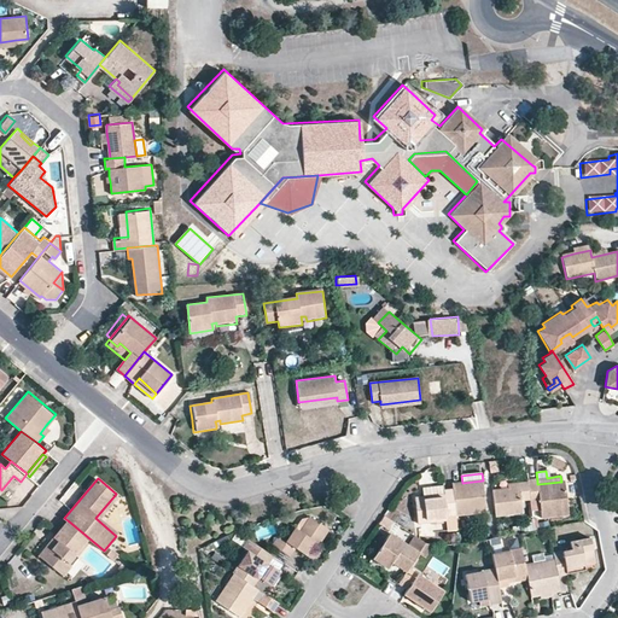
[(453,484),(453,489),(456,516),(487,513),(483,481),(453,484)]
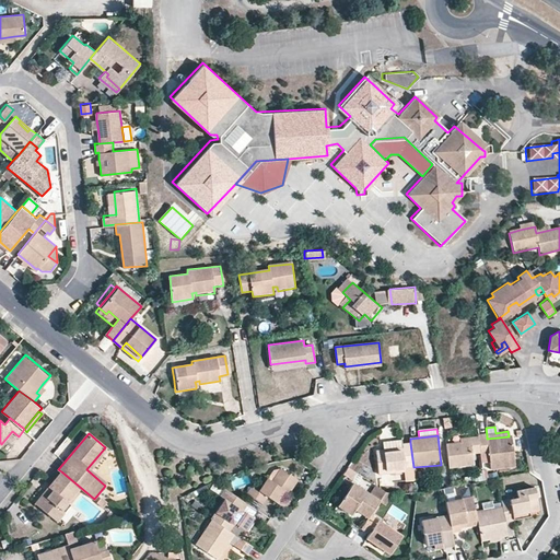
[(471,455),(480,454),(478,436),(478,435),(469,436),(470,442),(462,443),(446,445),(448,469),(474,466),(471,455)]
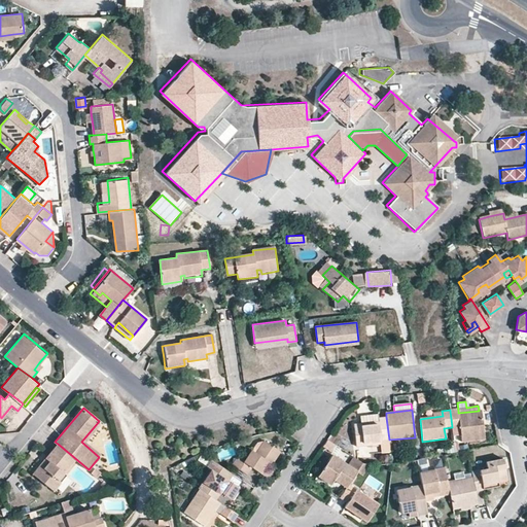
[(450,411),(452,427),(460,426),(462,442),(485,440),(481,411),(479,411),(458,413),(458,410),(450,411)]
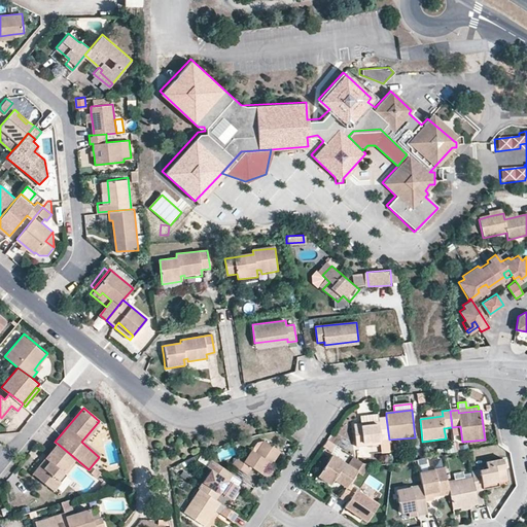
[(389,440),(386,417),(378,418),(378,423),(360,425),(353,426),(356,448),(369,446),(381,445),(381,441),(389,440)]
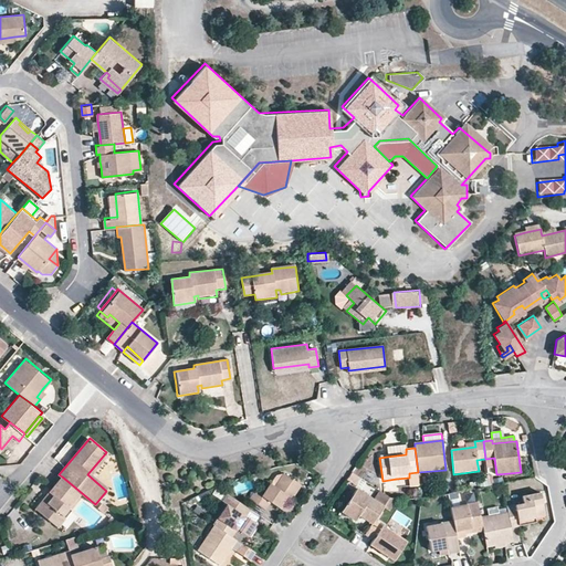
[(387,450),(387,457),(406,454),(406,449),(406,448),(387,450)]
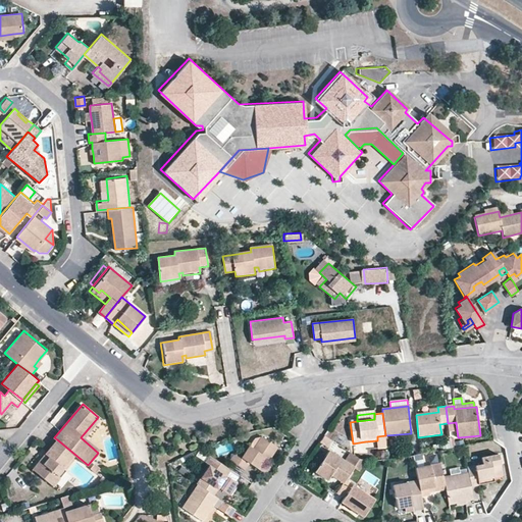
[(101,419),(98,417),(81,437),(98,453),(101,450),(87,437),(101,419)]
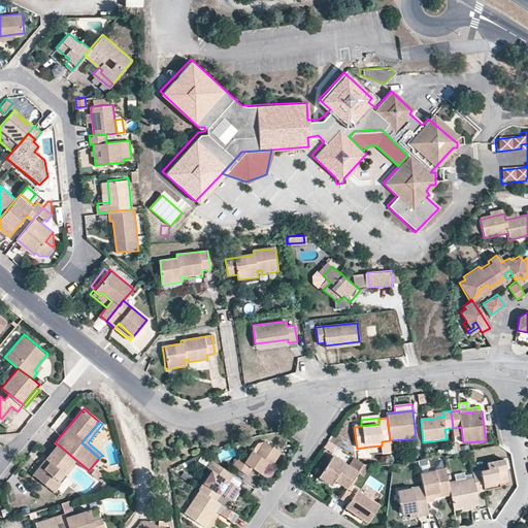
[(382,446),(369,447),(370,455),(391,453),(390,440),(382,441),(382,446)]
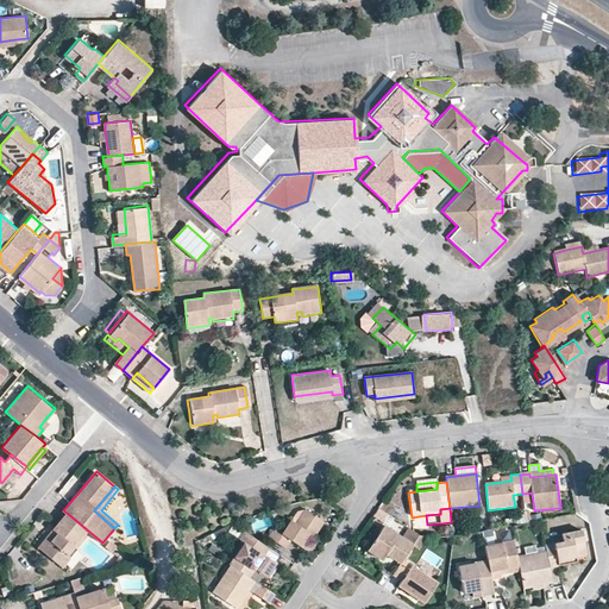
[(292,522),(282,534),(275,529),(269,538),(284,548),(290,540),(309,553),(314,545),(303,538),(307,533),(313,538),(322,522),(306,510),(295,525),(292,522)]
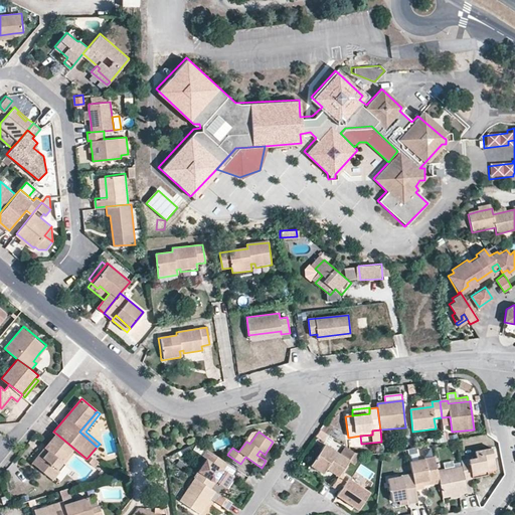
[(74,449),(56,434),(45,448),(49,451),(36,466),(53,480),(66,465),(63,462),(74,449)]
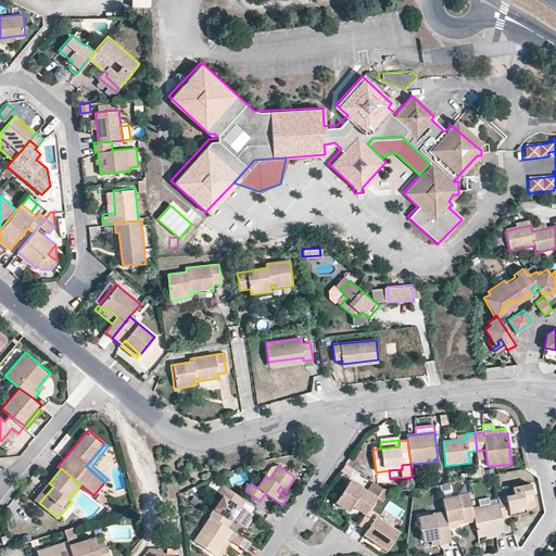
[(498,504),(501,515),(512,513),(510,506),(526,503),(534,501),(531,480),(512,483),(514,490),(497,494),(498,504)]
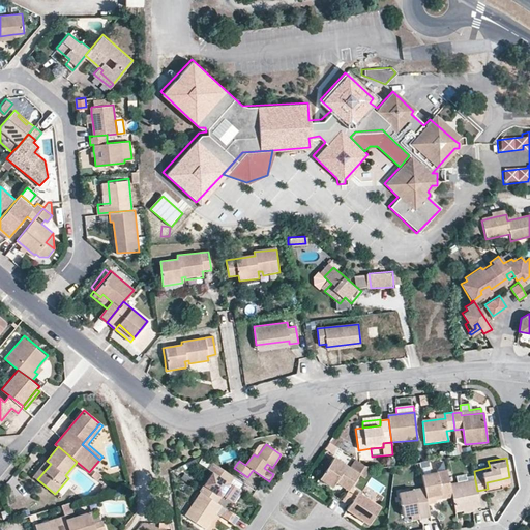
[(334,459),(323,474),(335,482),(349,491),(352,486),(358,476),(364,466),(356,460),(350,469),(334,459)]
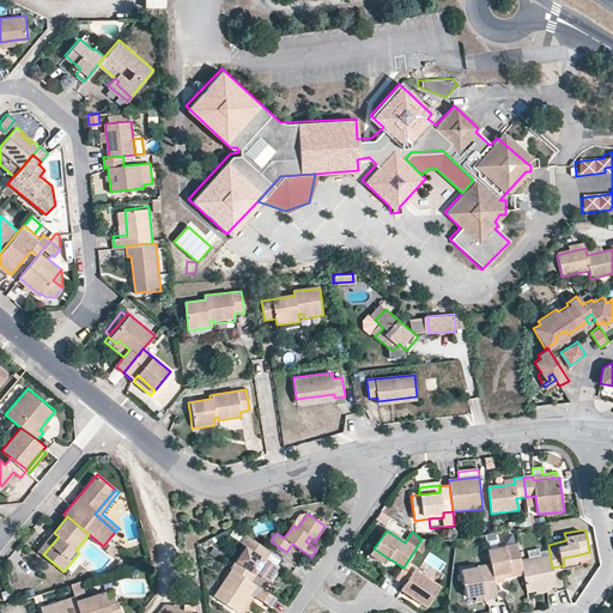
[(38,551),(43,554),(59,536),(54,533),(38,551)]
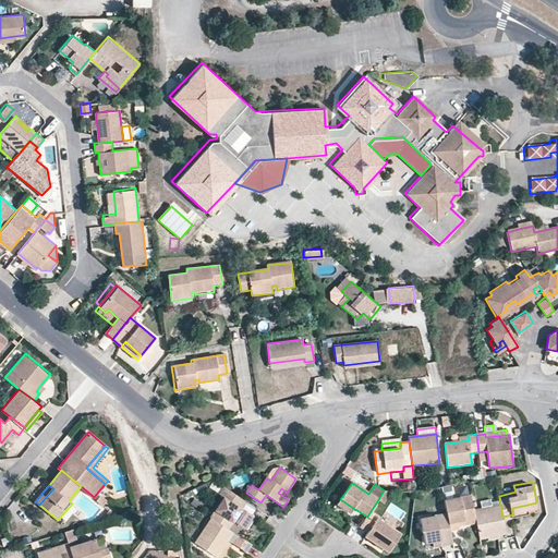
[(242,509),(246,502),(223,487),(219,494),(223,497),(209,518),(211,519),(228,530),(229,530),(234,522),(243,528),(252,516),(242,509)]
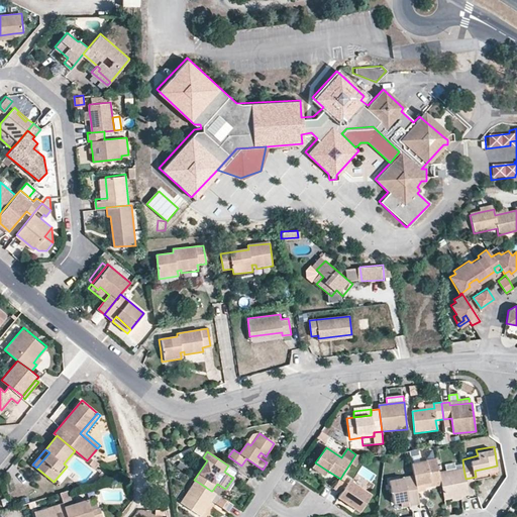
[(355,454),(349,464),(355,469),(362,458),(355,454)]
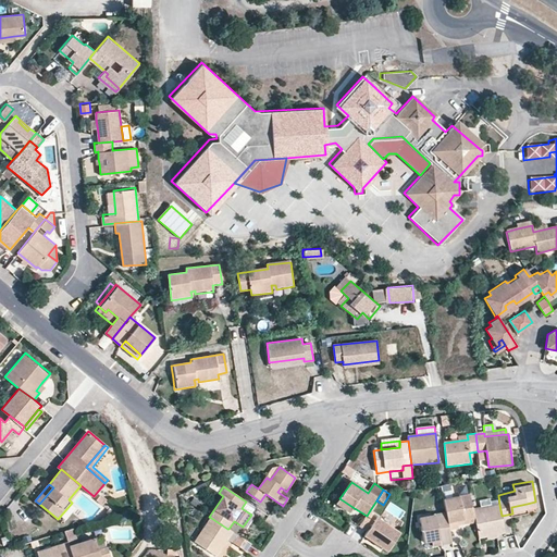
[(107,498),(101,493),(97,498),(103,504),(107,498)]
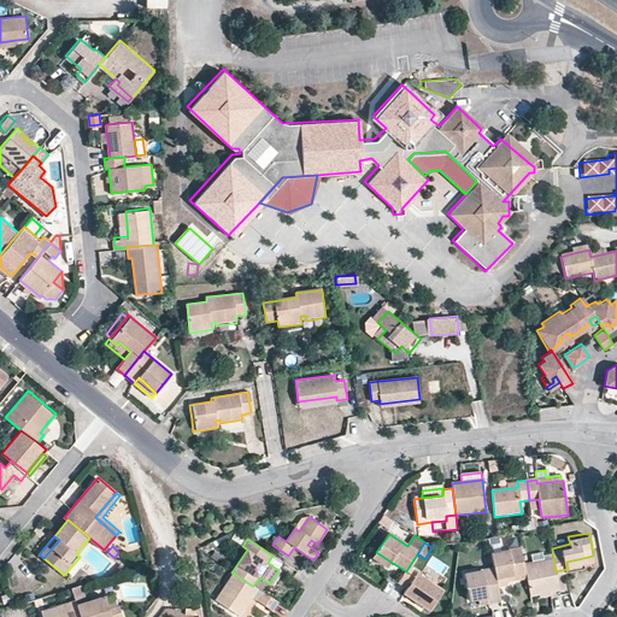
[(494,569),(498,587),(507,586),(507,582),(506,579),(526,574),(524,565),(521,548),(492,554),(494,569)]
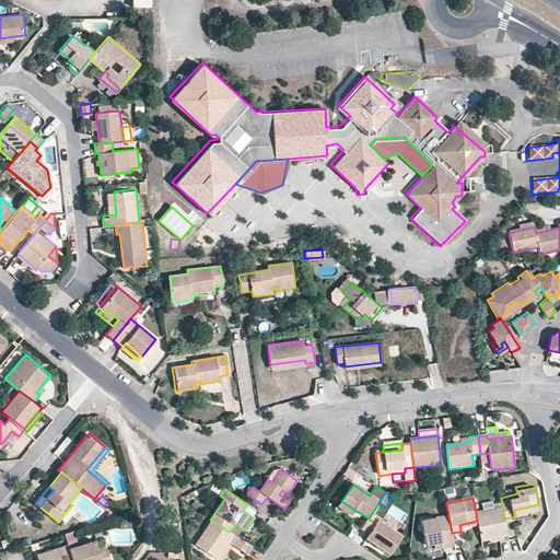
[(351,515),(354,510),(341,501),(338,506),(351,515)]
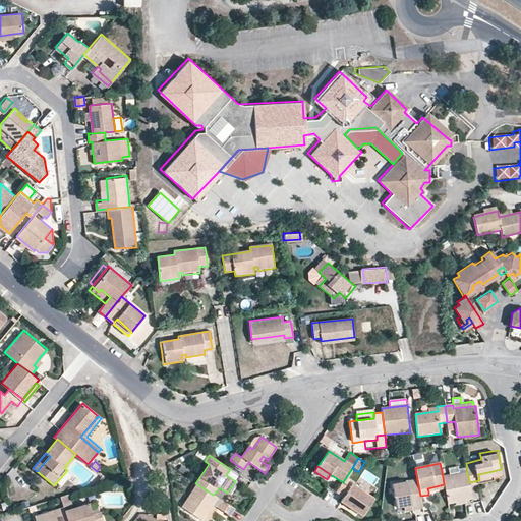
[(494,477),(493,471),(478,474),(479,480),(494,477)]
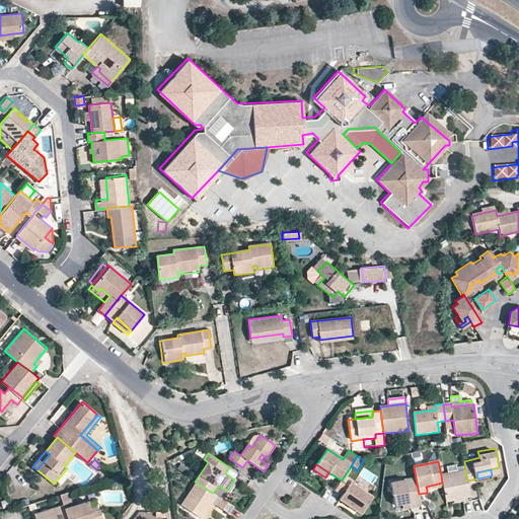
[(441,475),(442,483),(443,486),(446,501),(470,496),(467,480),(465,470),(441,475)]
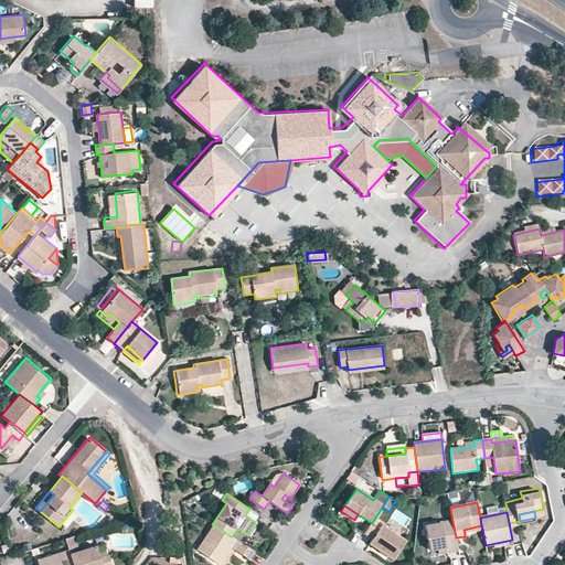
[(106,522),(109,525),(118,523),(110,516),(106,522)]
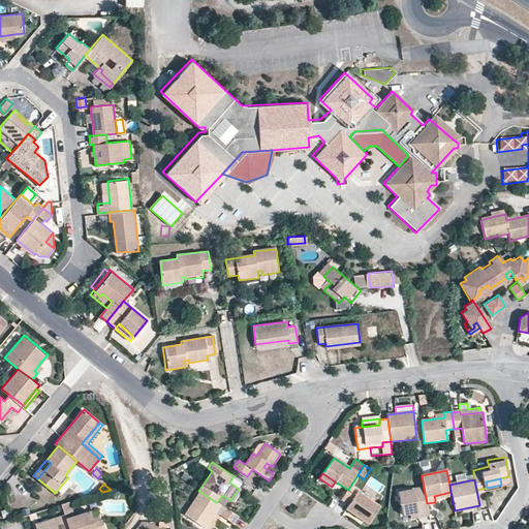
[(351,485),(348,490),(342,498),(350,503),(347,507),(370,523),(381,505),(351,485)]
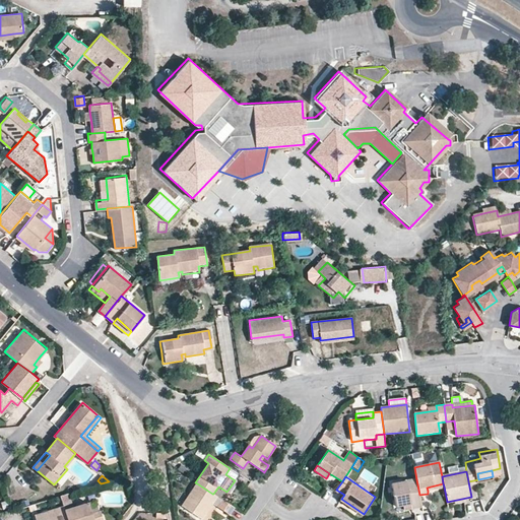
[(421,508),(419,495),(416,479),(391,484),(396,508),(404,506),(410,505),(411,510),(421,508)]
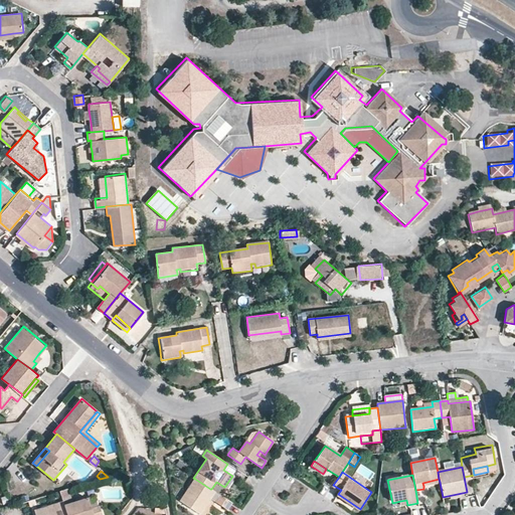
[(232,476),(224,487),(227,489),(234,478),(232,476)]
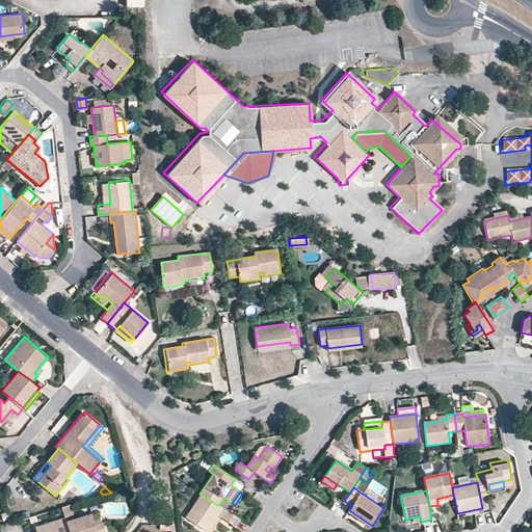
[(217,505),(202,495),(186,519),(206,531),(221,508),(218,505),(217,505)]
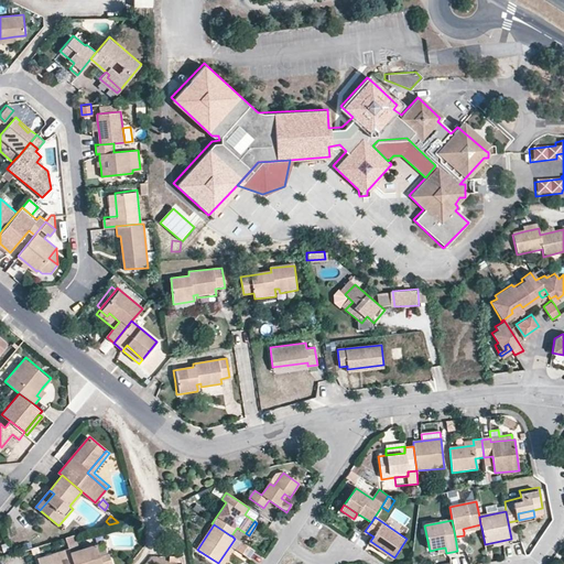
[(237,528),(231,535),(235,539),(240,542),(246,533),(237,528)]
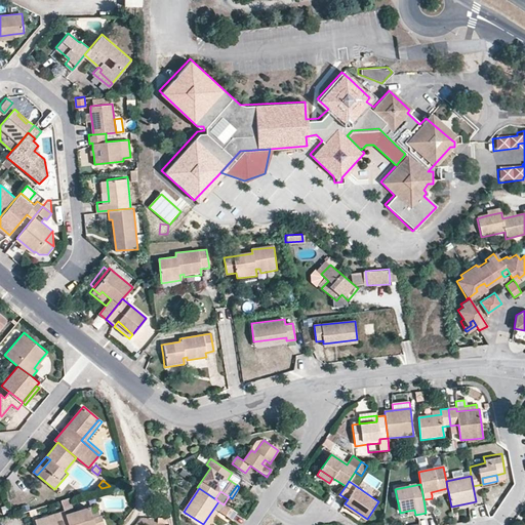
[(232,520),(236,513),(226,506),(220,513),(232,520)]
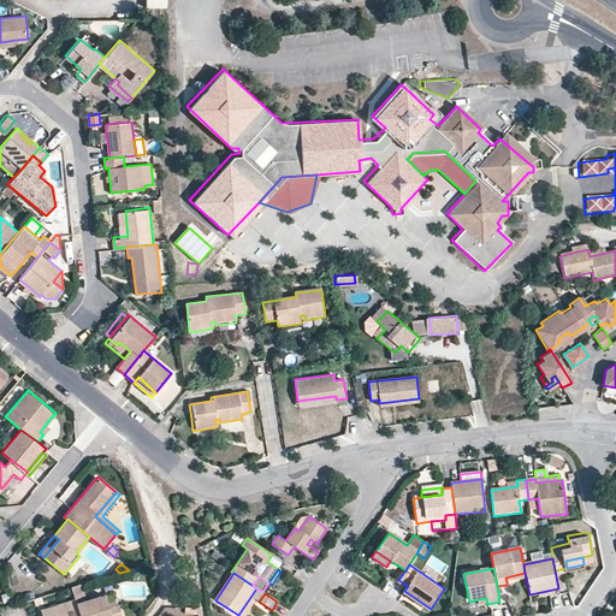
[(76,604),(77,608),(80,615),(123,615),(120,606),(110,609),(105,596),(76,604)]
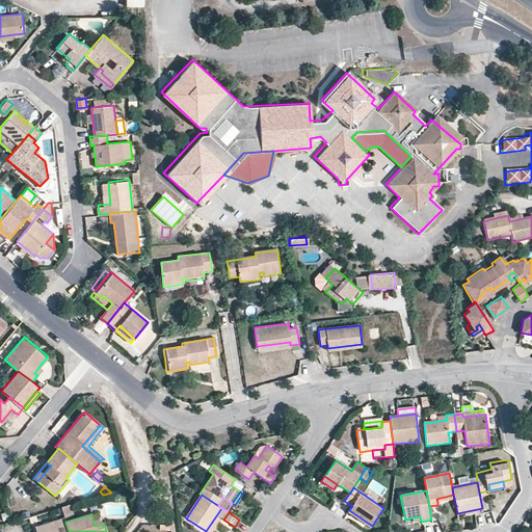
[(69,531),(67,525),(58,528),(56,521),(35,527),(36,531),(69,531)]
